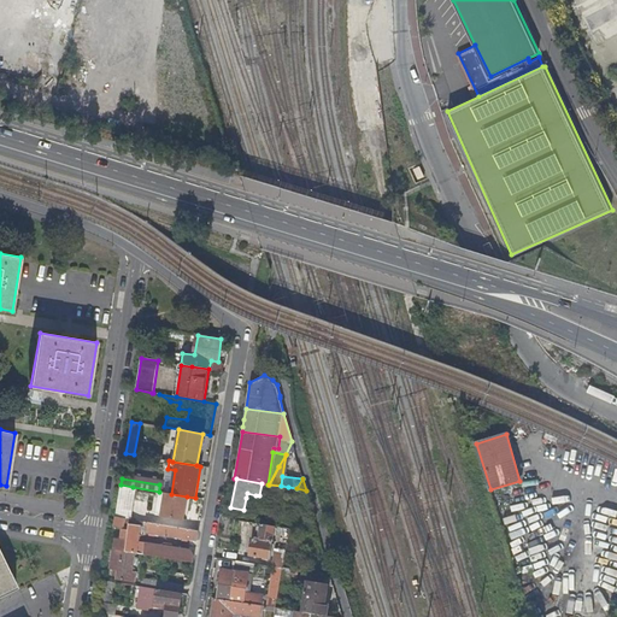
[(268,485),(262,483),(259,495),(259,500),(285,505),(288,487),(281,486),(269,485),(268,485)]
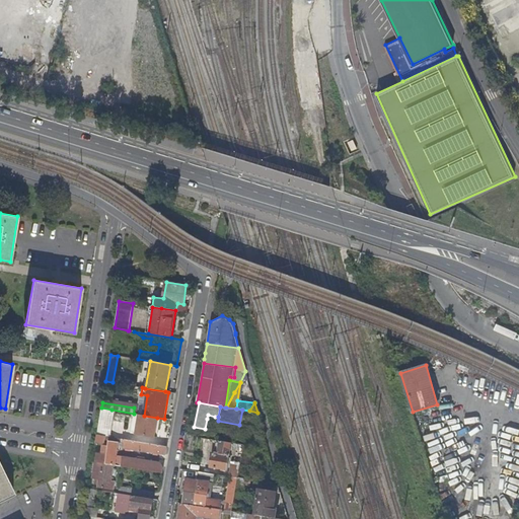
[(99,419),(109,421),(112,410),(101,408),(99,419)]
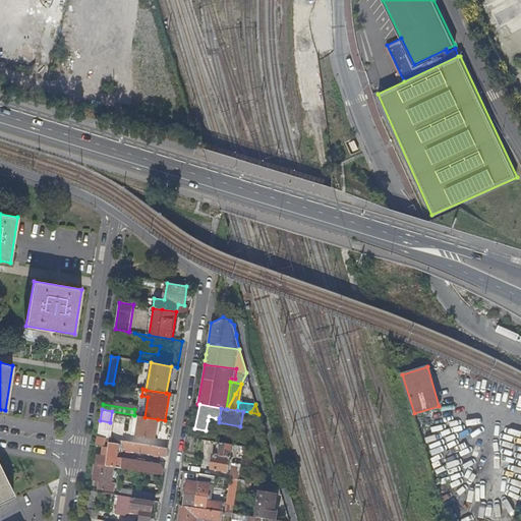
[(243,411),(240,426),(247,427),(248,420),(250,412),(243,411)]
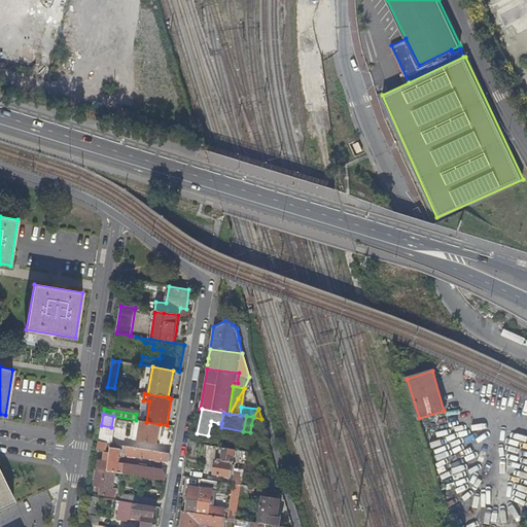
[(156,443),(160,424),(146,422),(141,421),(138,440),(156,443)]
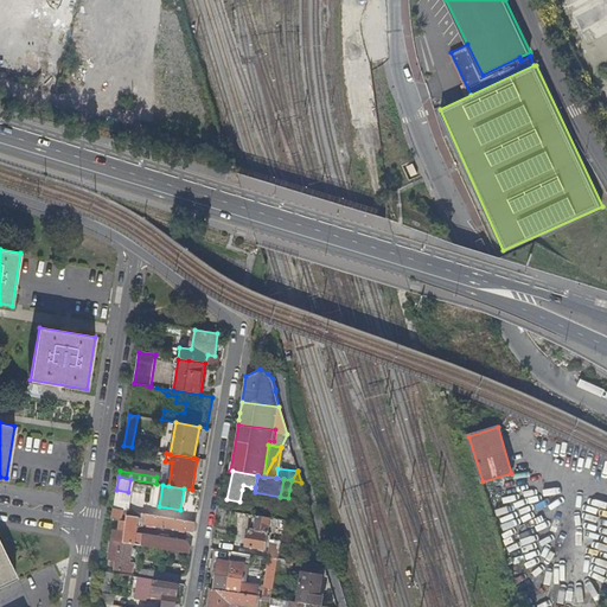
[(115,499),(131,502),(132,493),(128,492),(116,490),(115,499)]
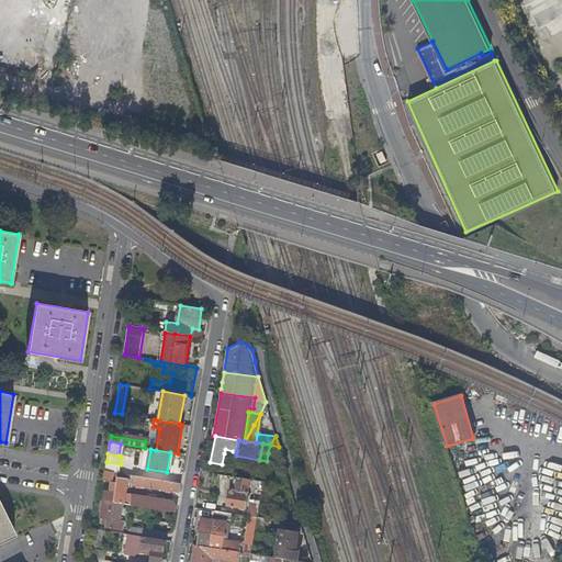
[(121,464),(107,462),(104,471),(113,472),(123,474),(124,465),(121,464)]
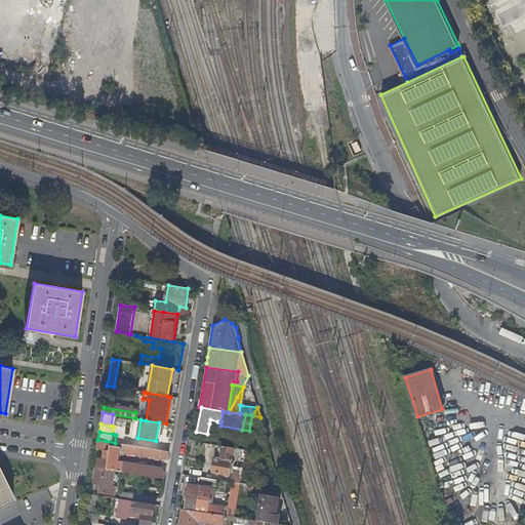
[(195,441),(206,443),(207,434),(196,432),(195,441)]
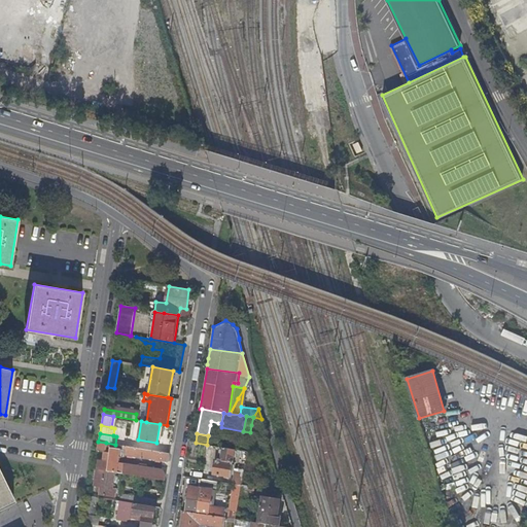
[(105,451),(106,443),(98,442),(97,450),(105,451)]
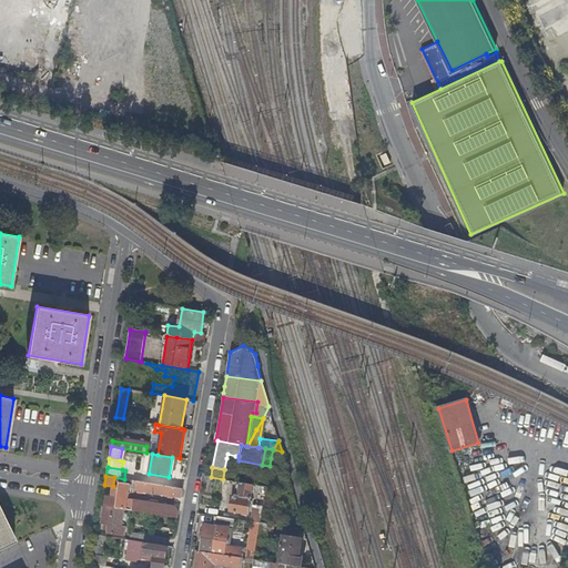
[(138,490),(181,497),(183,488),(179,488),(138,482),(137,485),(138,485),(138,490)]
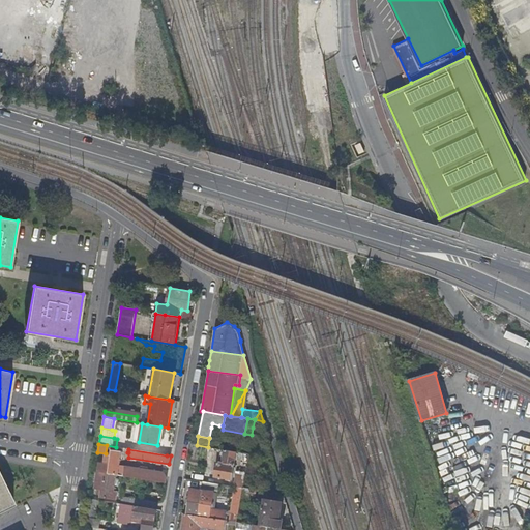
[(232,479),(236,451),(225,449),(223,463),(217,462),(215,476),(232,479)]
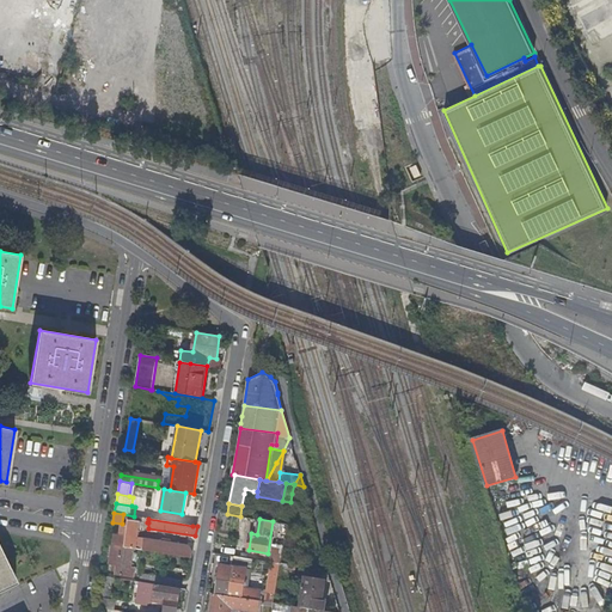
[(122,537),(115,536),(114,540),(110,540),(109,544),(112,545),(133,549),(191,558),(194,546),(146,539),(145,538),(138,537),(140,521),(128,520),(127,526),(123,526),(122,537)]
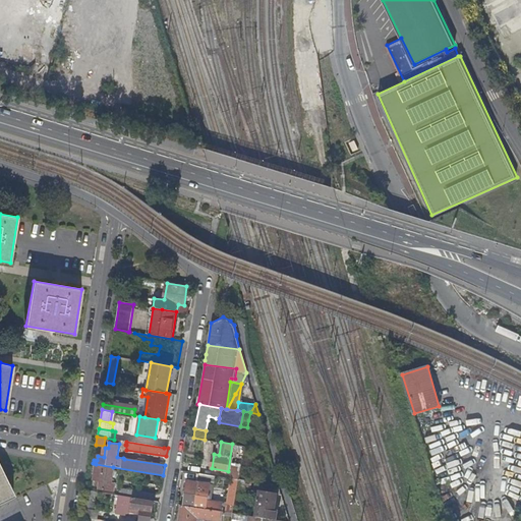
[(251,470),(255,448),(246,447),(244,446),(241,464),(239,479),(240,480),(253,481),(254,471),(251,470)]
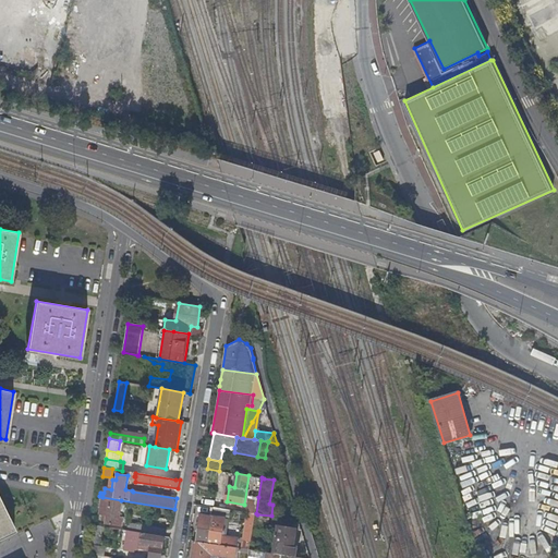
[(279,488),(290,489),(288,482),(280,481),(279,488)]
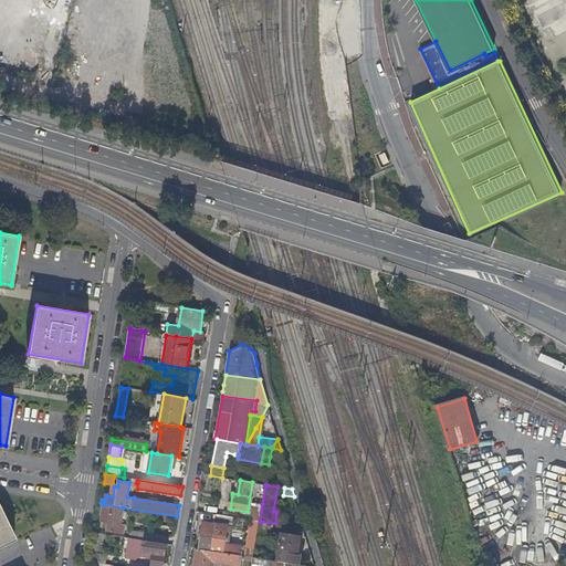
[(254,503),(251,520),(260,521),(262,504),(254,503)]
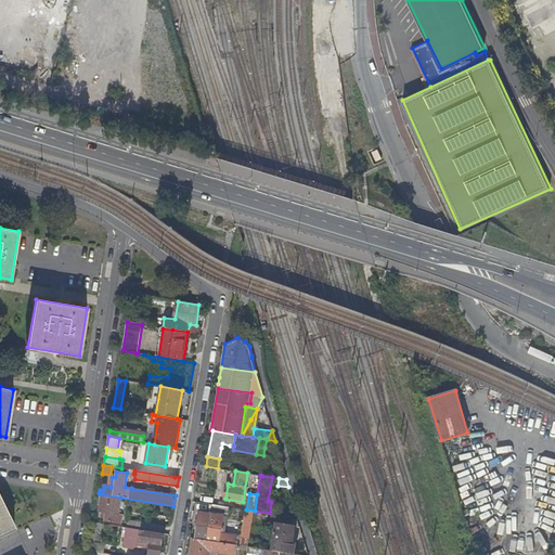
[(118,514),(120,498),(102,494),(99,512),(101,512),(106,513),(106,517),(105,520),(120,523),(121,514),(118,514)]
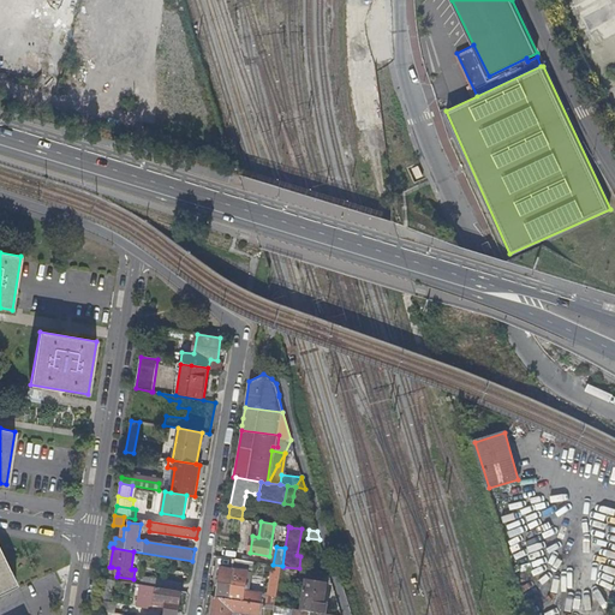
[(0,592),(16,585),(0,553),(0,592)]
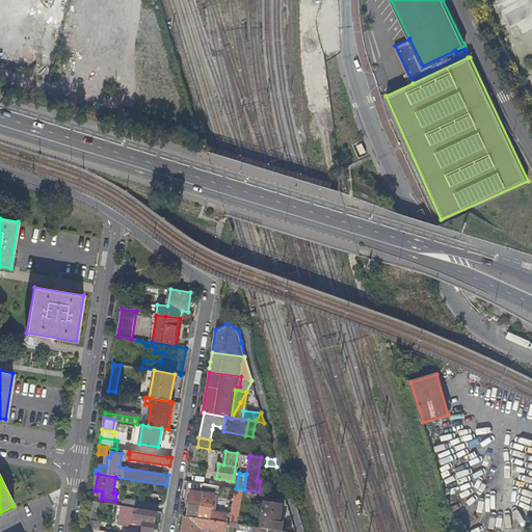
[(216,510),(220,486),(203,483),(202,491),(192,490),(188,516),(227,522),(228,512),(216,510)]
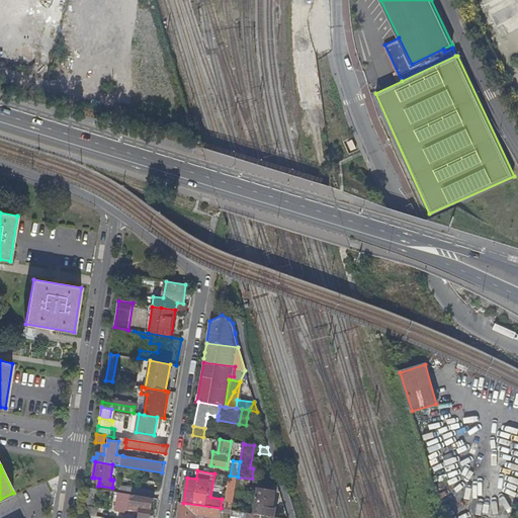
[(249,492),(252,479),(239,478),(238,477),(235,490),(249,492)]
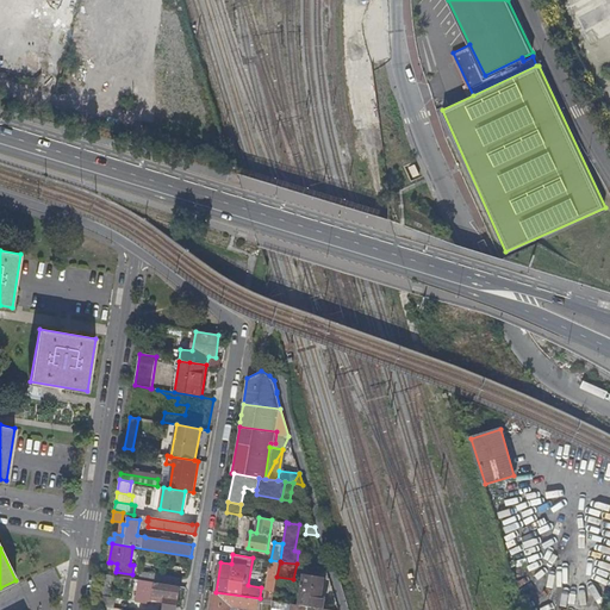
[(141,572),(138,580),(180,586),(181,579),(141,572)]
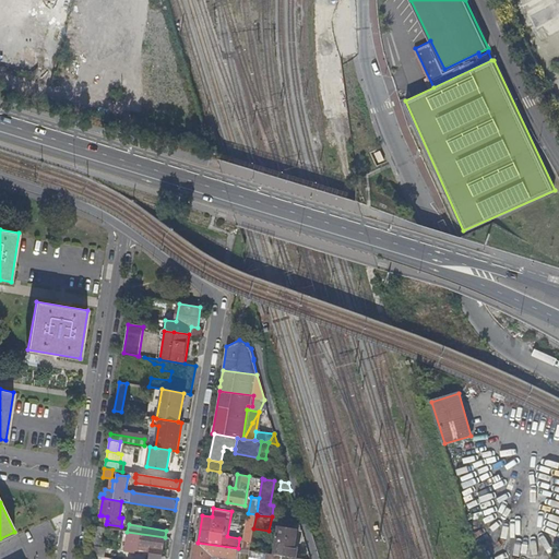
[(296,558),(298,548),(294,547),(295,544),(297,528),(280,526),(275,555),(296,558)]
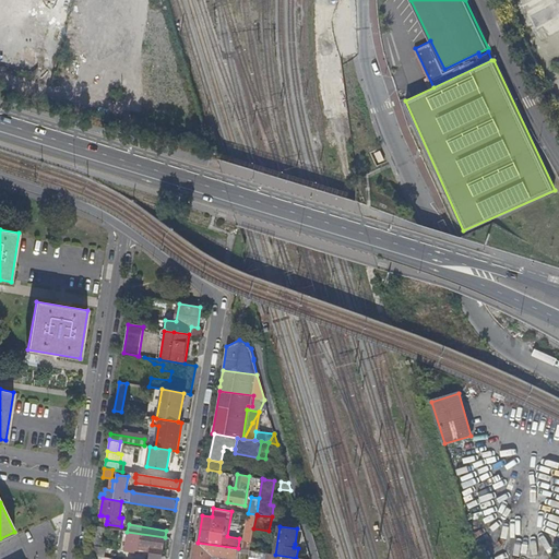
[(161,558),(165,537),(127,532),(125,531),(122,540),(140,544),(140,546),(151,548),(151,551),(150,558),(161,558)]
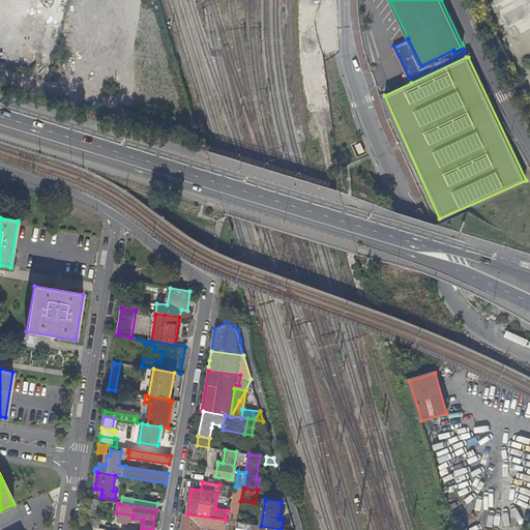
[(200,529),(201,527),(207,528),(222,529),(224,529),(226,520),(187,514),(185,513),(182,529),(200,529)]
